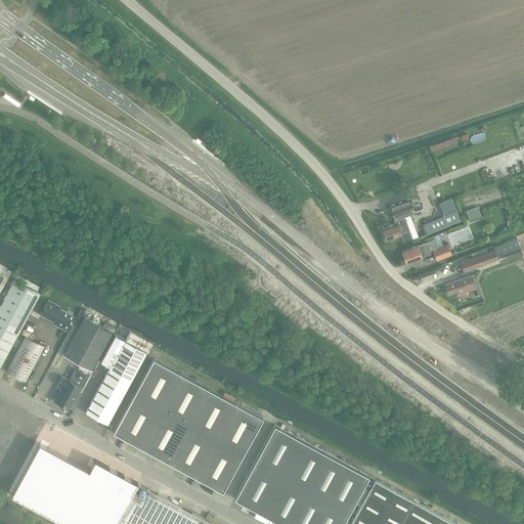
[(455,137),(443,141),(444,147),(457,143),(455,137)]
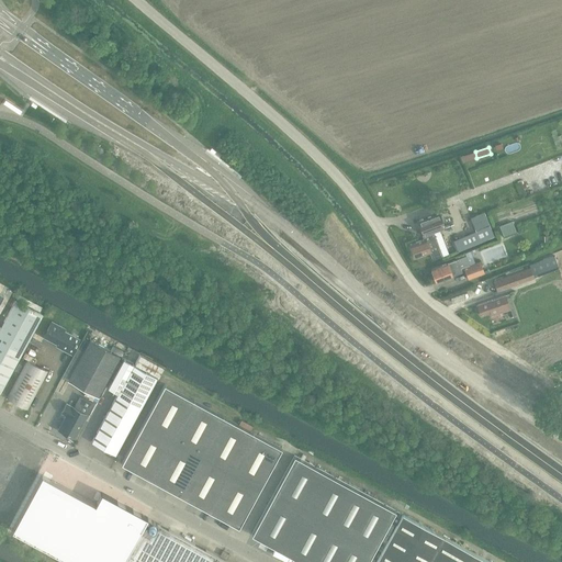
[(425,239),(409,245),(415,258),(429,253),(433,260),(442,256),(449,254),(439,229),(445,227),(439,213),(418,221),(425,239)]
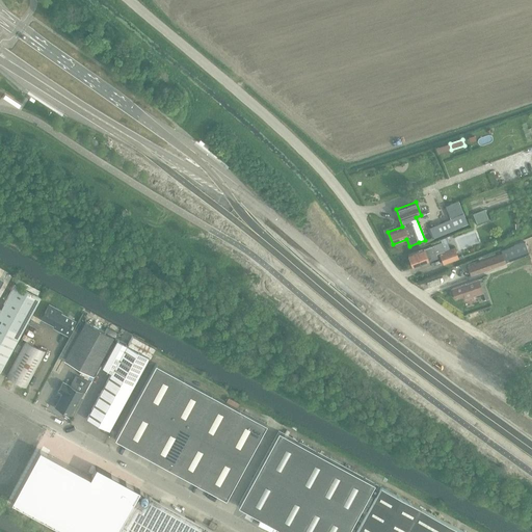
[(446,207),(451,218),(429,228),(434,238),(467,224),(461,214),(462,214),(457,202),(446,207)]
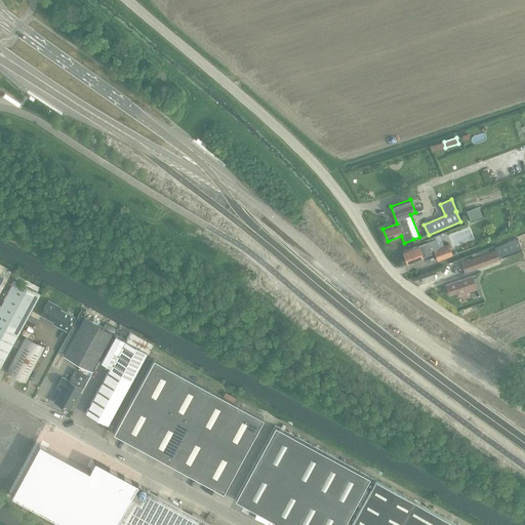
[(471,221),(483,217),(479,208),(468,212),(471,221)]
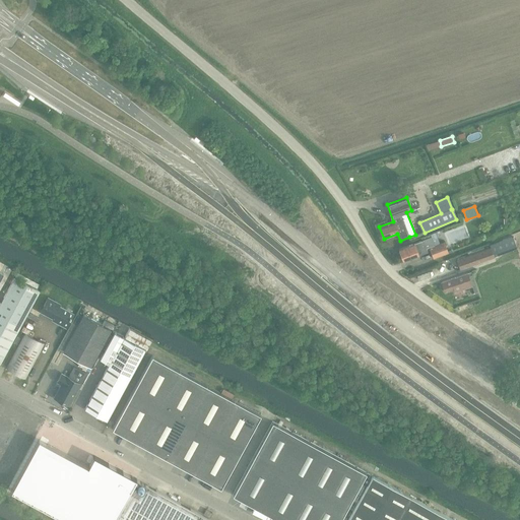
[(427,252),(427,250),(430,248),(433,258),(448,253),(444,242),(435,246),(432,237),(423,241),(423,240),(398,249),(403,261),(427,252)]
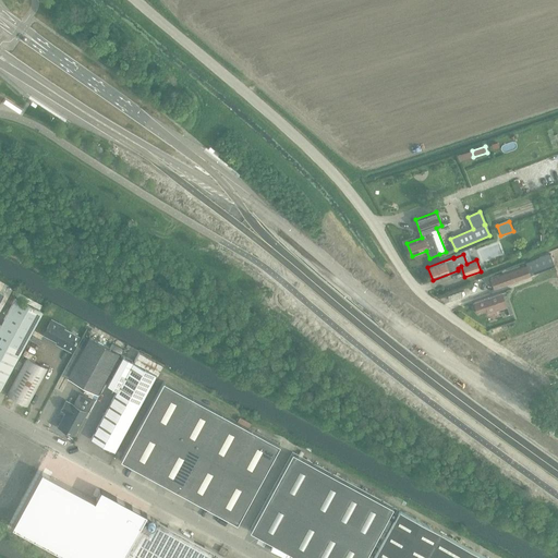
[(490,279),(494,289),(530,276),(526,266),(490,279)]
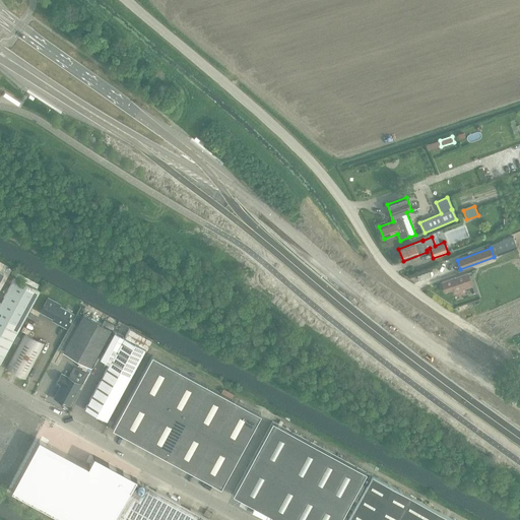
[(472,286),(468,276),(471,275),(470,272),(441,282),(444,291),(453,288),(454,291),(472,286)]
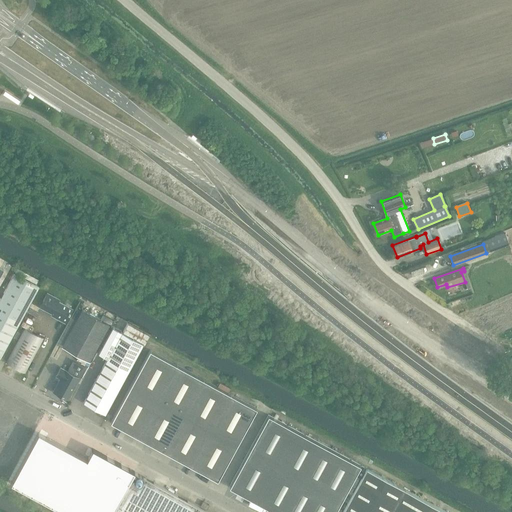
[(13,273),(0,298),(0,357),(38,286),(13,273)]
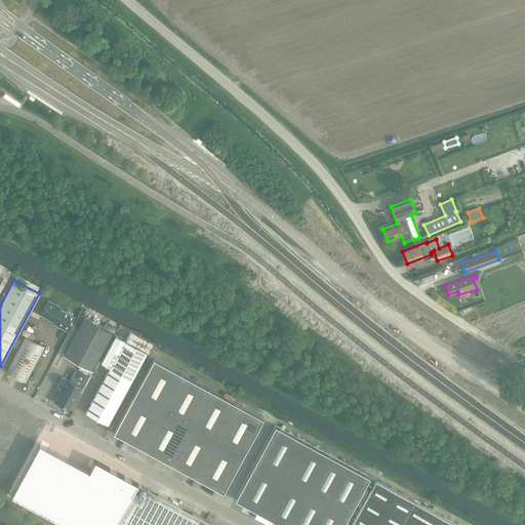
[(56,325),(66,330),(74,317),(59,310),(61,308),(48,300),(44,309),(45,310),(42,315),(57,324),(56,325)]
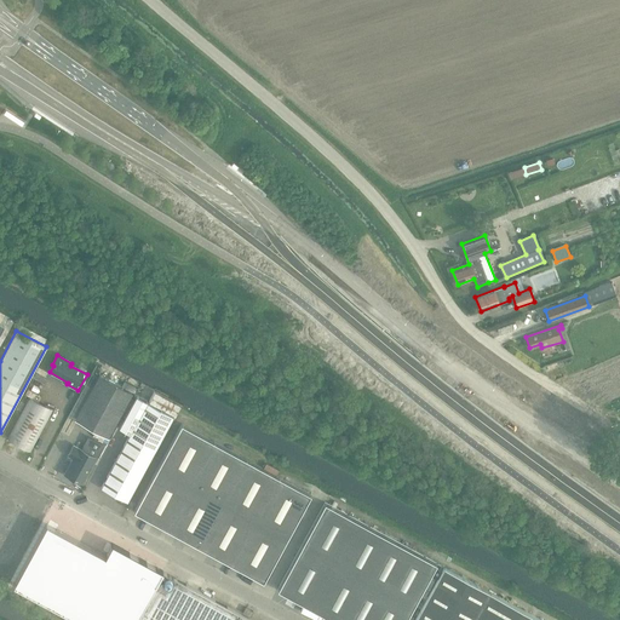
[(75,419),(108,437),(131,394),(99,377),(75,419)]
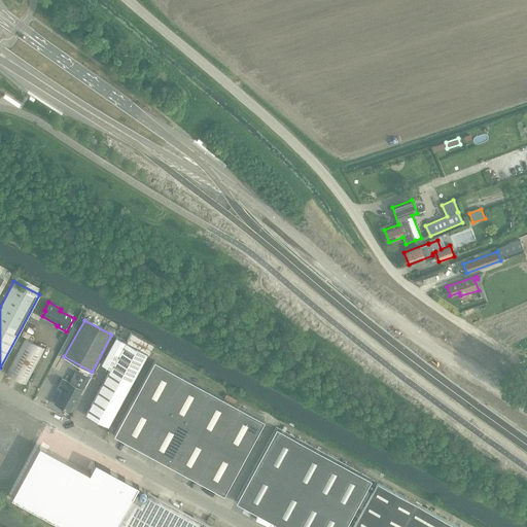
[(7,374),(28,384),(45,348),(26,338),(7,374)]
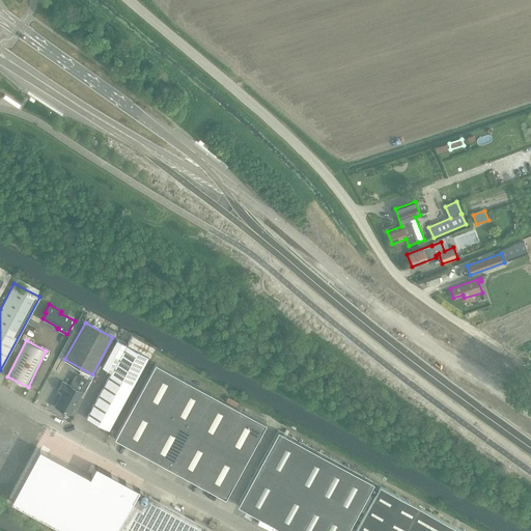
[(111,372),(134,384),(148,357),(117,340),(102,367),(111,372)]
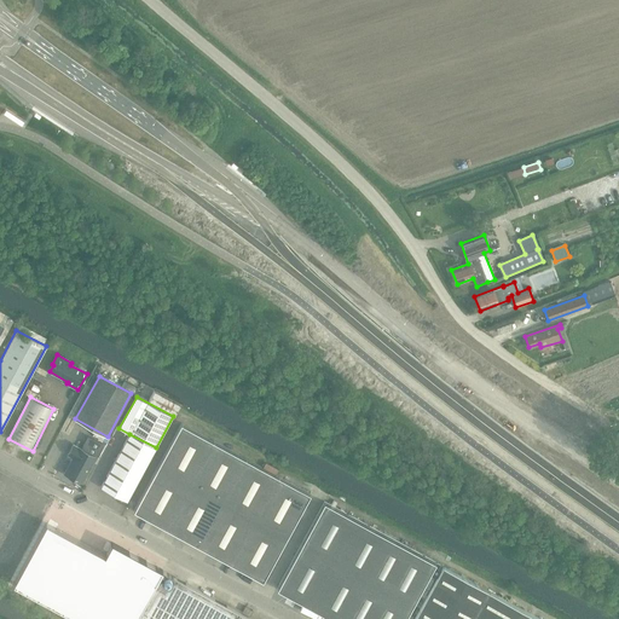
[(133,510),(262,582),(310,495),(180,424),(133,510)]
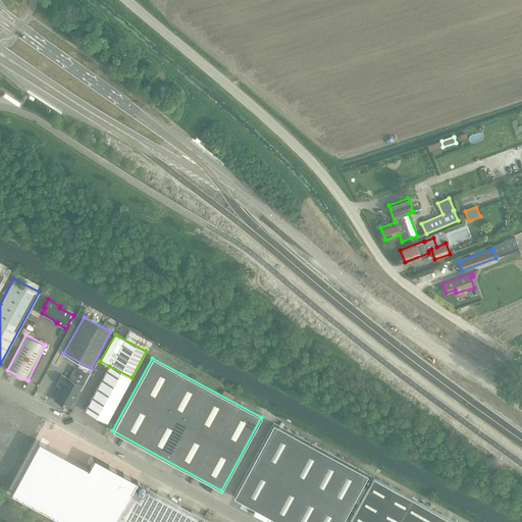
[(107,423),(132,377),(109,366),(85,411),(107,423)]
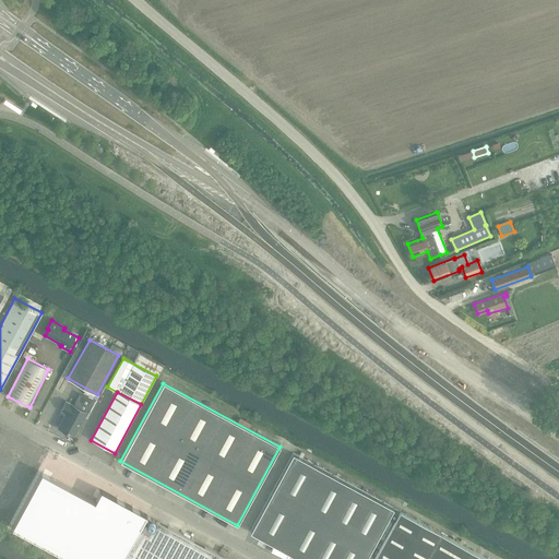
[(58,428),(74,436),(86,413),(93,402),(79,394),(73,405),(66,402),(61,411),(66,413),(58,428)]
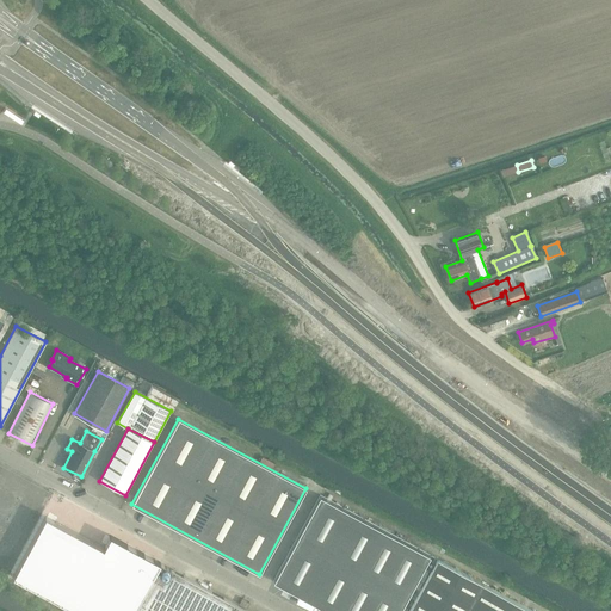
[(399,610),(424,567),(427,560),(430,555),(320,495),(273,581),(327,610),(399,610)]
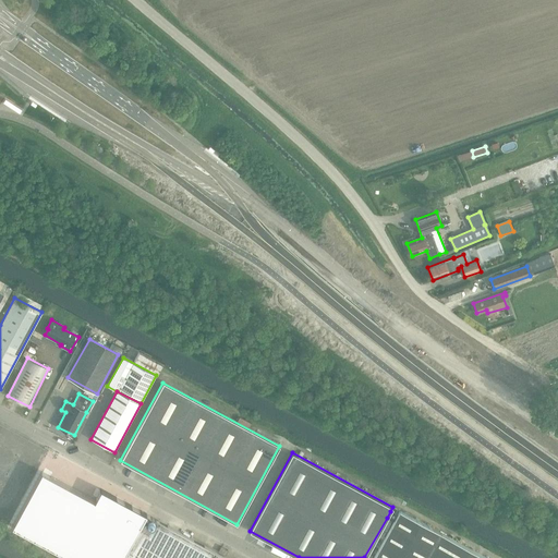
[(41,472),(12,526),(70,557),(226,557),(146,513),(100,489),(95,500),(41,472)]
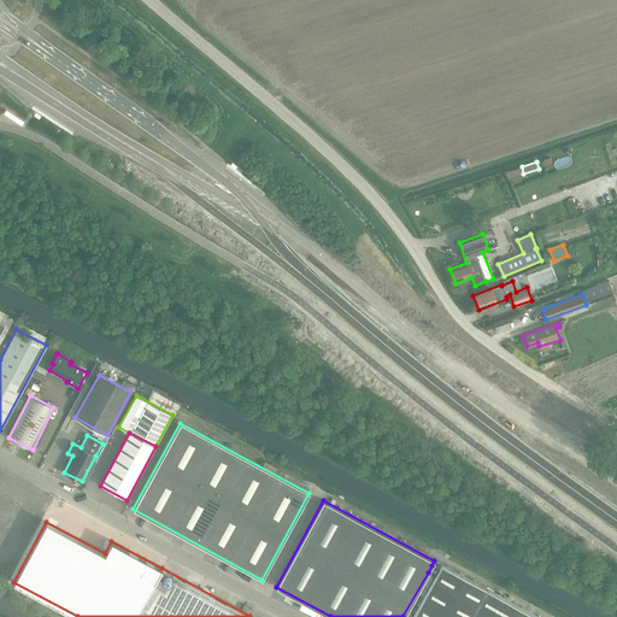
[(536,616),(441,565),(439,569),(435,576),(412,616),(536,616)]
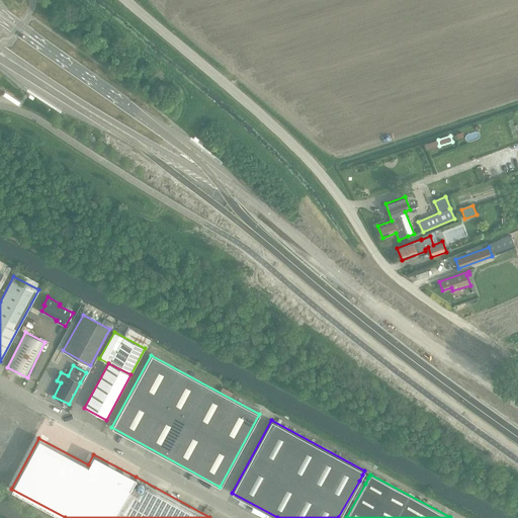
[(368,478),(362,475),(359,481),(365,484),(368,478)]
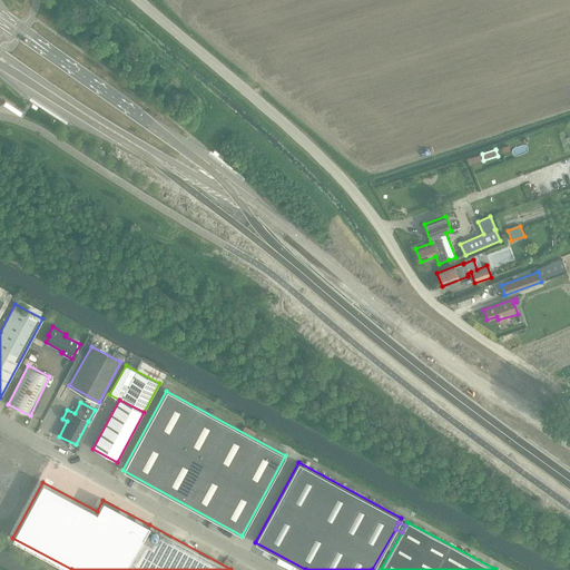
[(225,559),(223,563),(229,568),(233,562),(225,559)]
